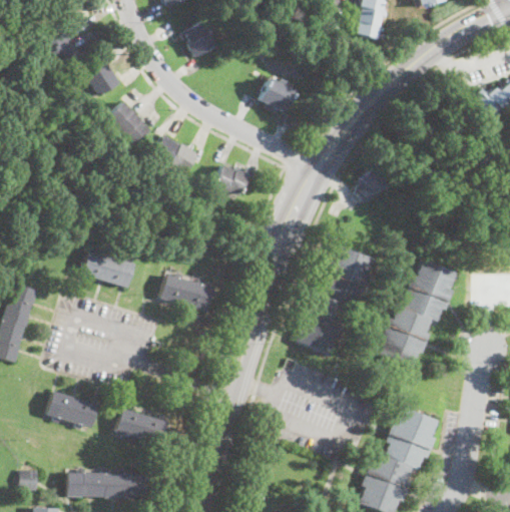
[(65,0),(46,9),(42,0),(65,0)]
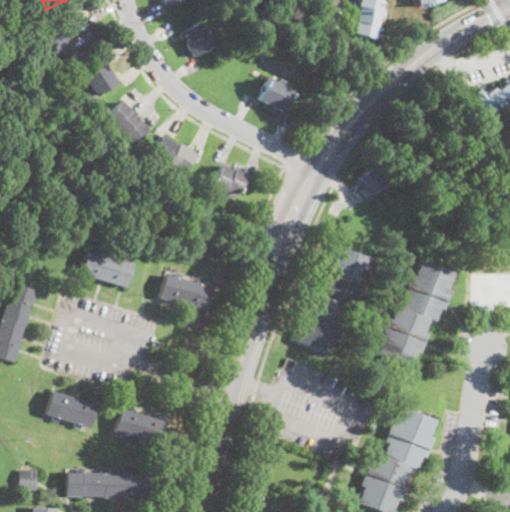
[(383,0),(383,1),(386,1),(377,38),(355,33),(361,0),(383,0)]
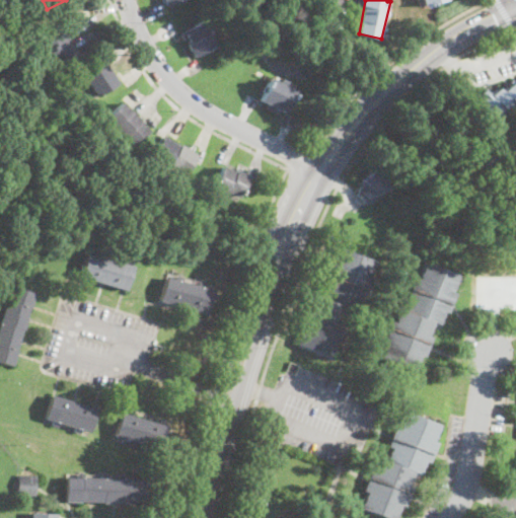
[(450,0),(451,1),(429,8),(425,0),(450,0)]
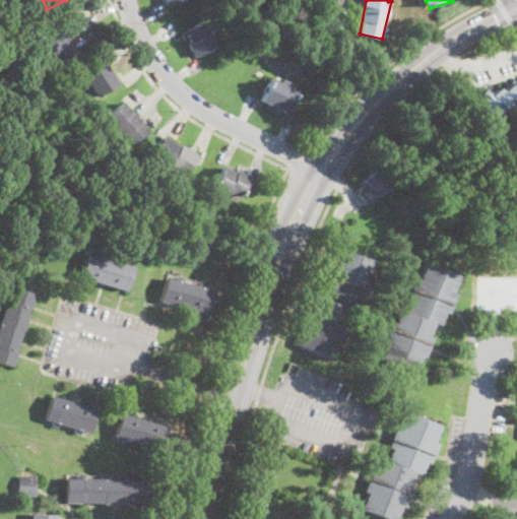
[(68,43),(75,58),(51,69),(45,55),(41,57),(39,52),(46,48),(39,34),(64,22),(72,41),(68,43)]
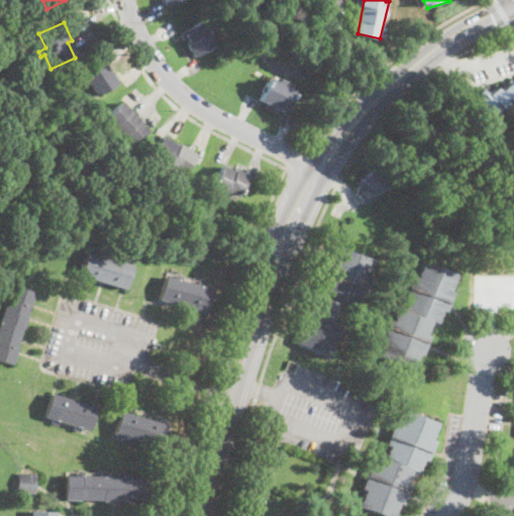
[(218,46),(197,59),(183,33),(204,22),(218,46)]
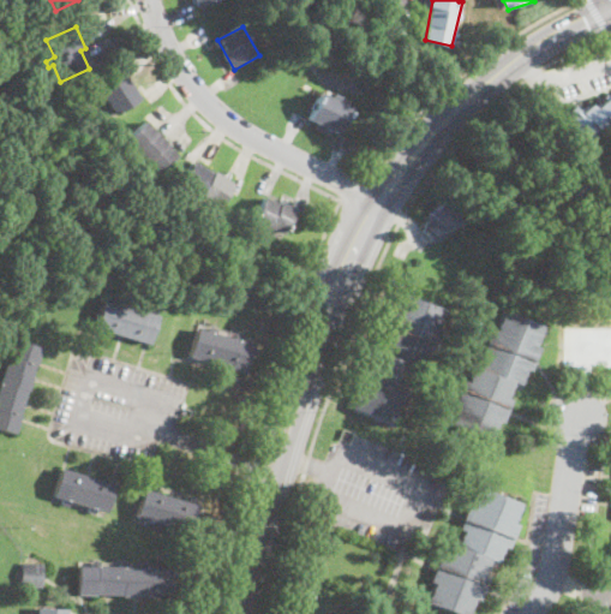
[(119,117),(102,93),(129,75),(145,99),(119,117)]
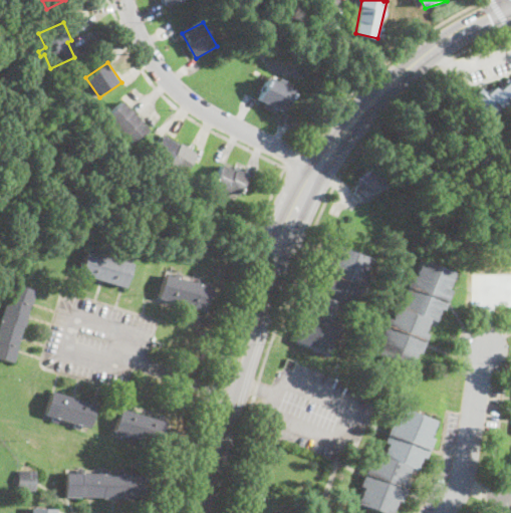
[(294,90),(284,112),(275,108),(273,112),(265,108),(267,103),(260,100),(270,78),(294,90)]
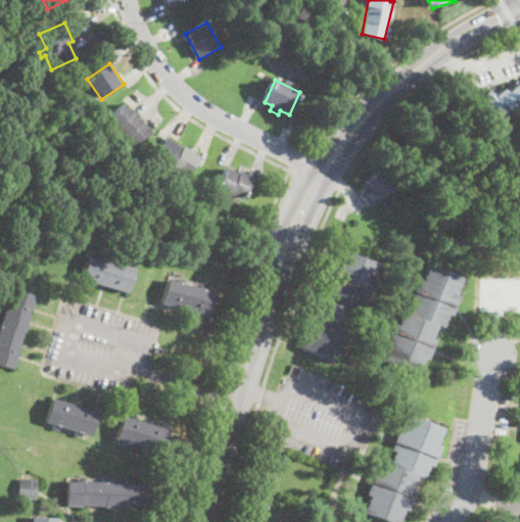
[(75,89),(69,93),(64,86),(71,82),(75,89)]
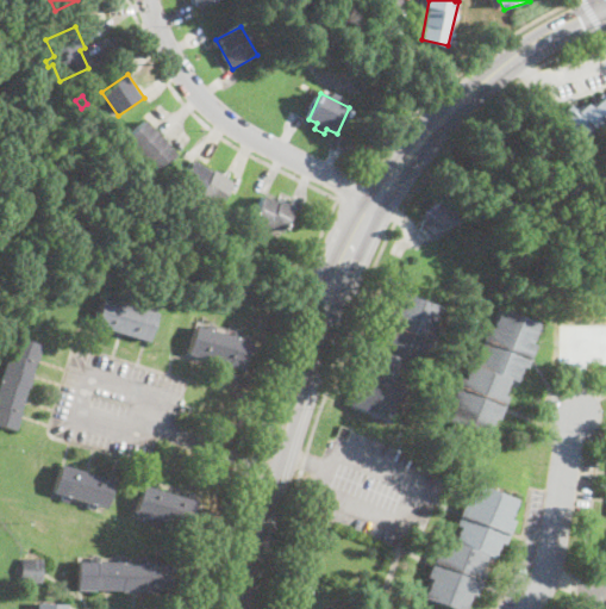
[(605,126),(578,145),(556,120),(561,117),(560,115),(563,111),(566,113),(574,106),(579,112),(588,104),(593,109),(605,98),(605,126)]
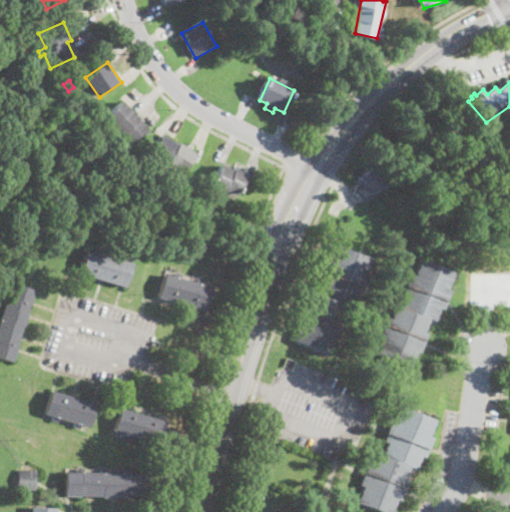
[(151,130),(134,147),(107,118),(124,101),(151,130)]
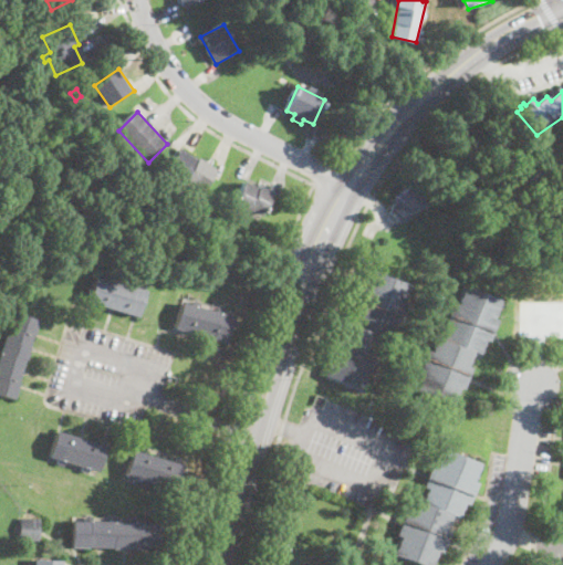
[(200,160),(201,158),(219,169),(202,195),(188,185),(186,188),(177,182),(179,178),(168,171),(183,149),(200,160)]
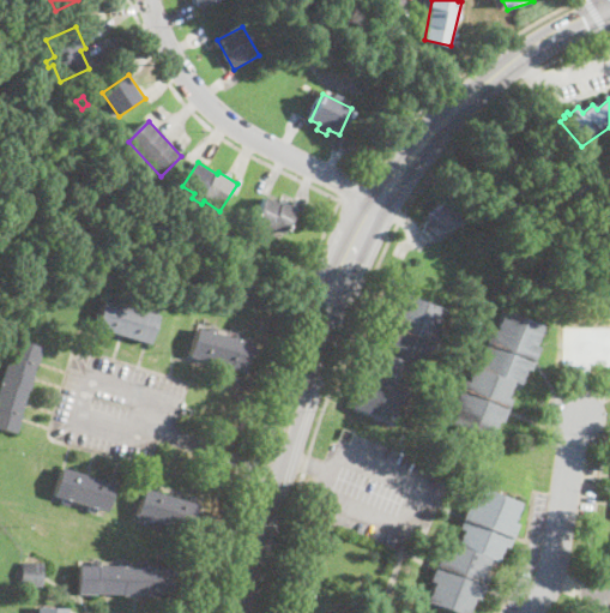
[(265,198),(281,205),(282,202),(297,209),(285,235),(253,223),(265,198)]
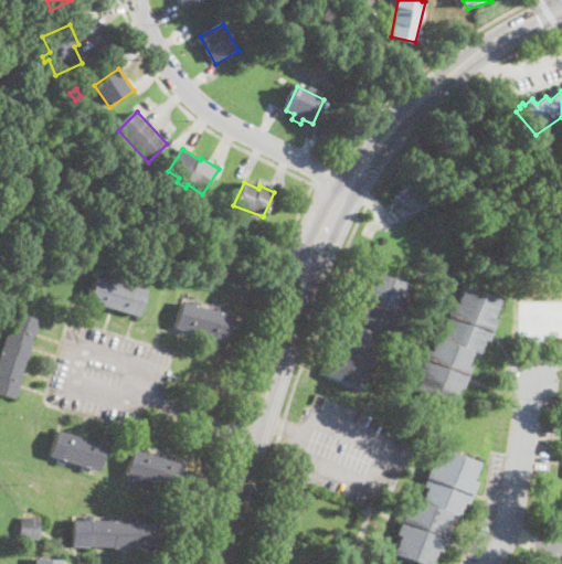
[(405,221),(404,219),(401,222),(390,211),(393,208),(392,206),(396,201),(394,199),(396,198),(395,195),(409,183),(426,201),(405,221)]
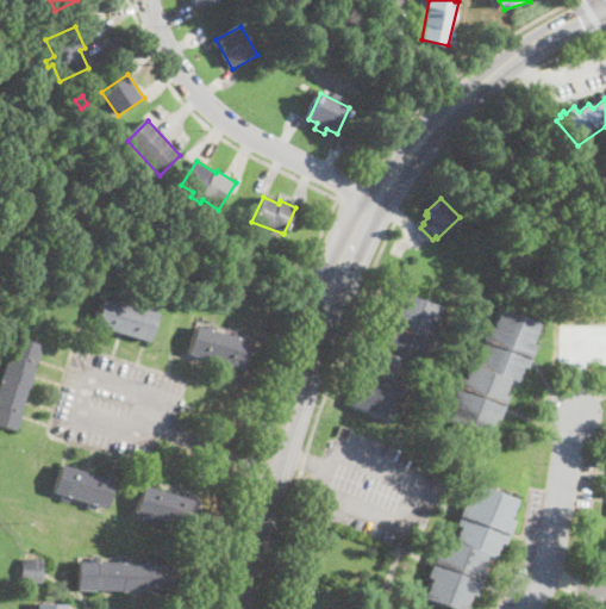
[(123,304),(141,309),(143,302),(150,303),(148,311),(158,314),(150,342),(98,327),(106,298),(116,302),(118,293),(125,296),(123,304)]
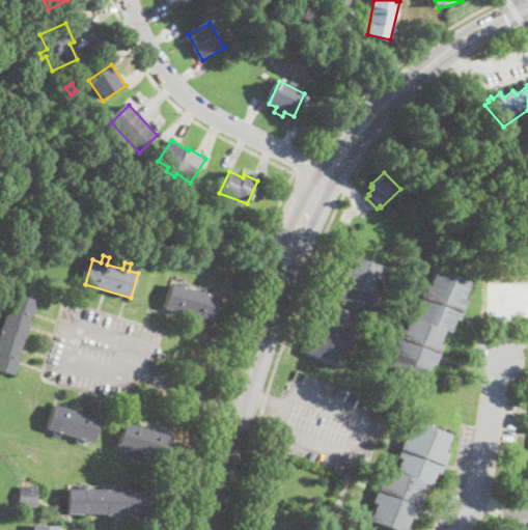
[(387,269),(367,318),(361,315),(341,367),(307,354),(327,304),(333,306),(353,255),(387,269)]
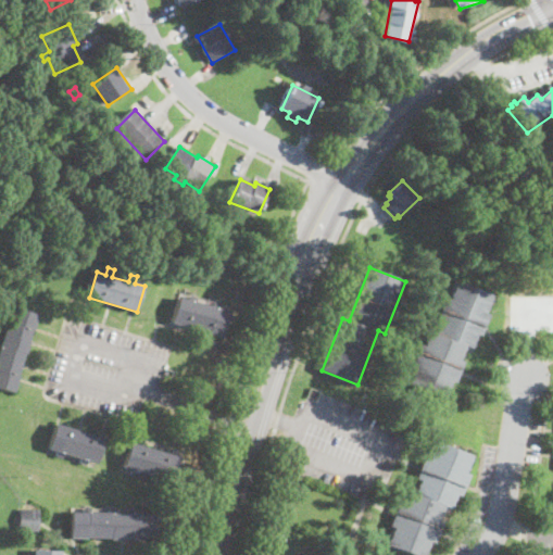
[(494,295),(475,349),(468,347),(448,399),(412,385),(432,332),(439,336),(459,282),(494,295)]
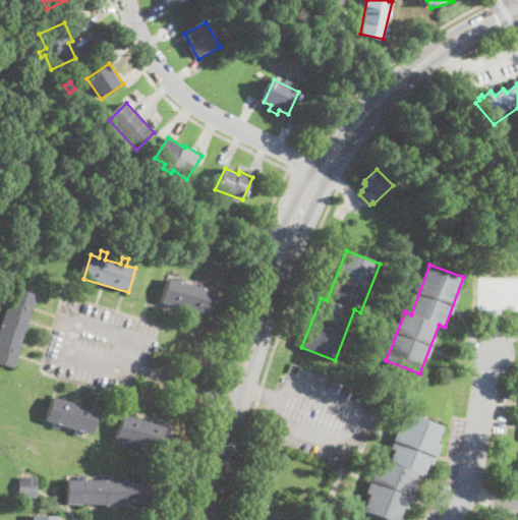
[(184,278),(183,283),(200,288),(203,281),(208,283),(206,290),(214,292),(208,316),(163,303),(170,279),(177,282),(179,275),(184,278)]
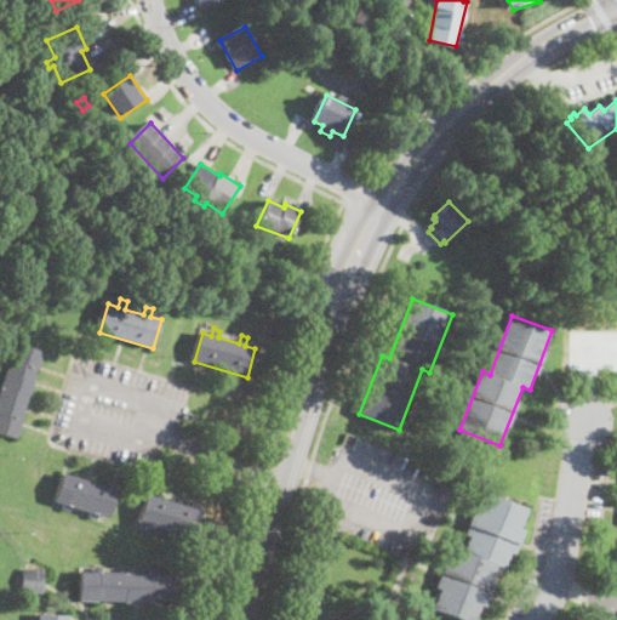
[(44,352),(40,365),(36,369),(17,439),(0,433),(0,382),(3,384),(9,364),(3,363),(6,356),(13,357),(17,343),(44,352)]
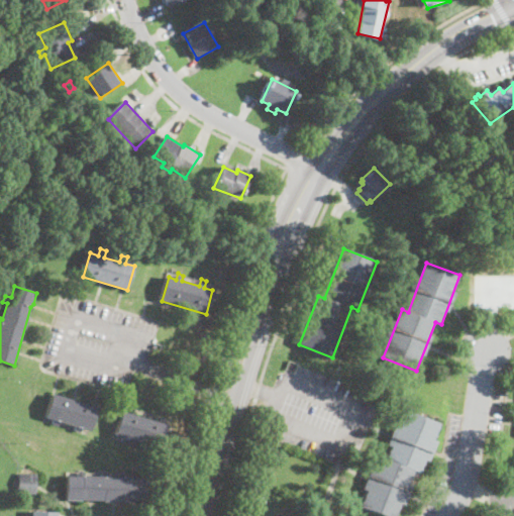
[(99,408),(92,432),(84,429),(83,434),(76,432),(78,428),(63,423),(61,428),(54,426),(56,421),(47,419),(55,394),(99,408)]
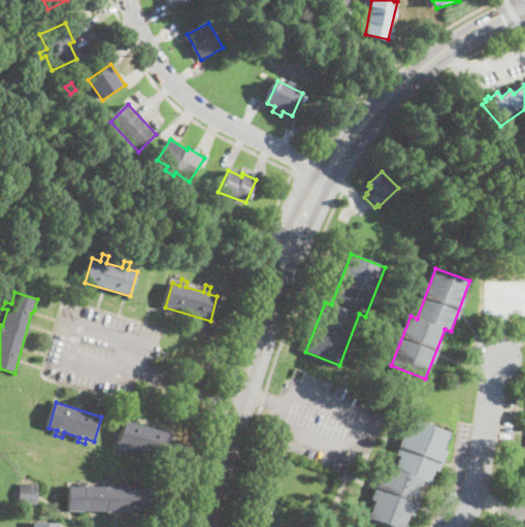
[(172,434),(164,459),(156,457),(155,460),(148,459),(150,454),(134,450),(132,454),(125,452),(127,448),(119,446),(127,421),(172,434)]
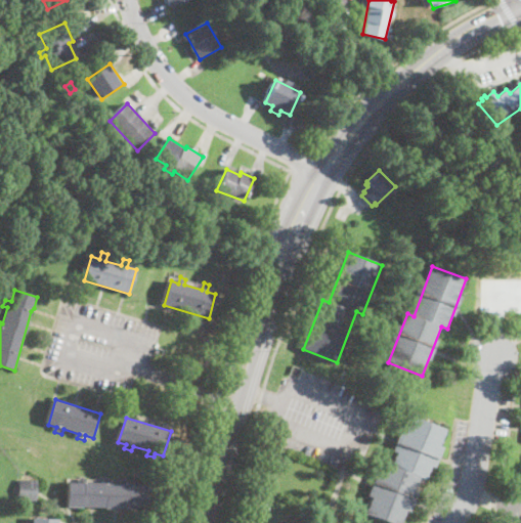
[(445,430),(439,446),(443,448),(435,469),(431,467),(426,480),(421,478),(415,491),(419,493),(411,513),(407,512),(402,522),(388,522),(367,514),(374,497),(370,496),(377,476),(382,478),(386,465),(392,467),(397,453),(394,451),(401,432),(405,434),(413,418),(445,430)]
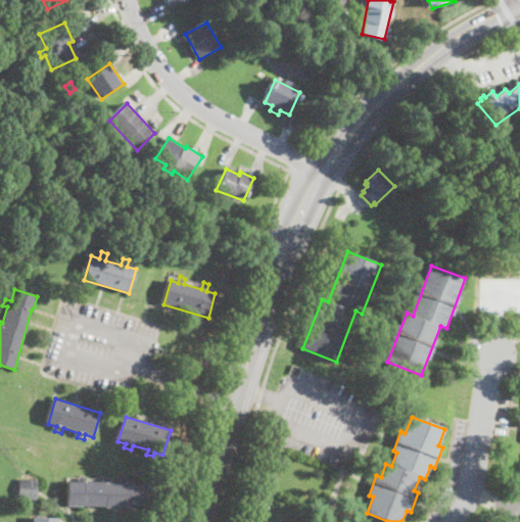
[(39,501),(20,500),(20,479),(39,480),(39,501)]
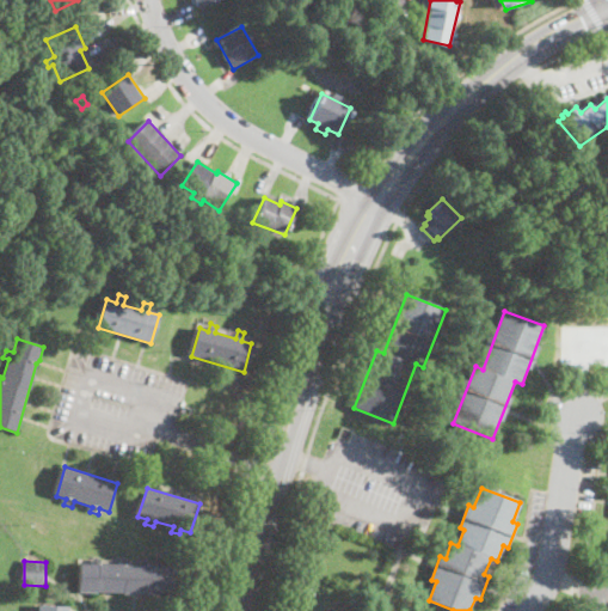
[(99,563),(153,566),(153,567),(170,568),(170,597),(152,596),(152,593),(139,593),(139,596),(124,594),(124,592),(98,592),(98,593),(80,593),(81,564),(99,566),(99,563)]
